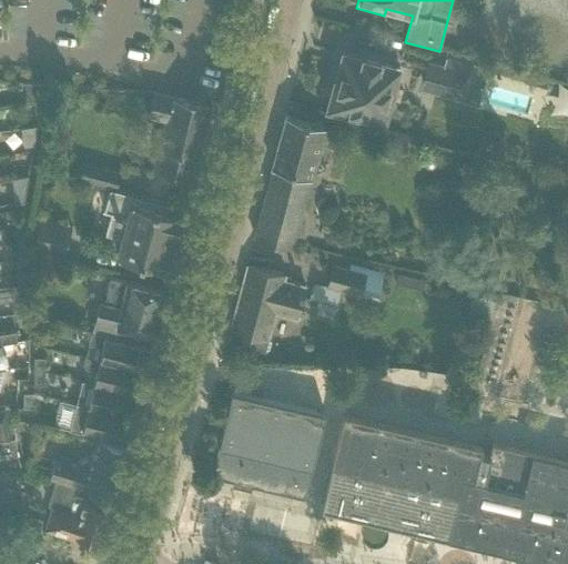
[(398,72),(378,67),(379,62),(363,58),(362,62),(344,57),(328,109),(351,116),(383,124),(398,72)]
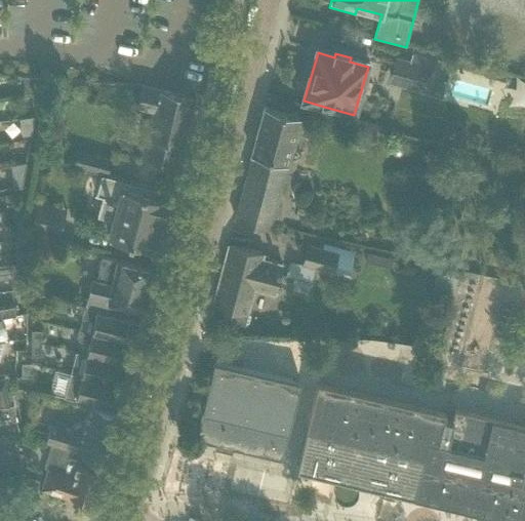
[(426,94),(435,62),(410,54),(408,62),(396,58),(389,84),(426,94)]
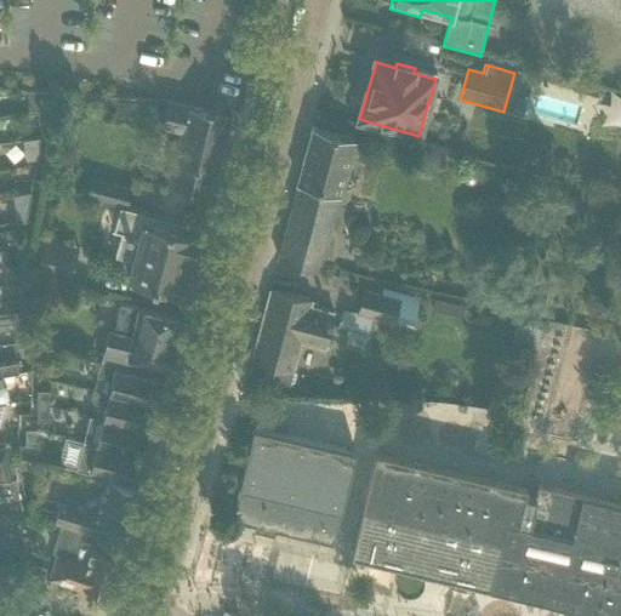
[(210,203),(231,119),(167,104),(161,129),(182,133),(167,193),(210,203)]
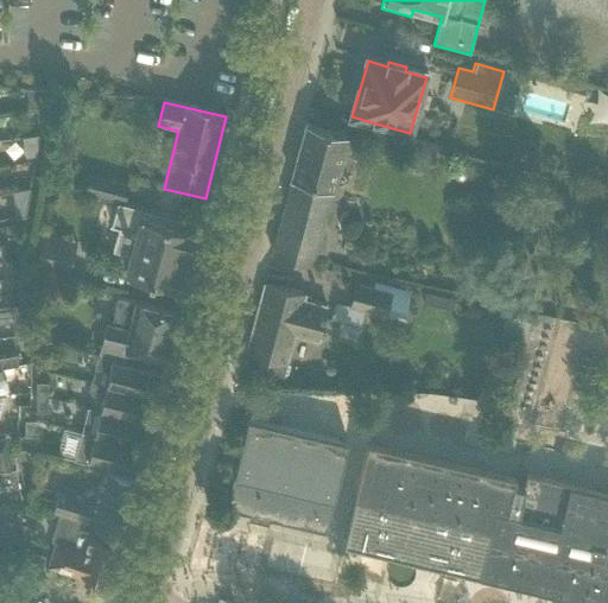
[(51,108),(36,110),(37,129),(48,127),(51,108)]
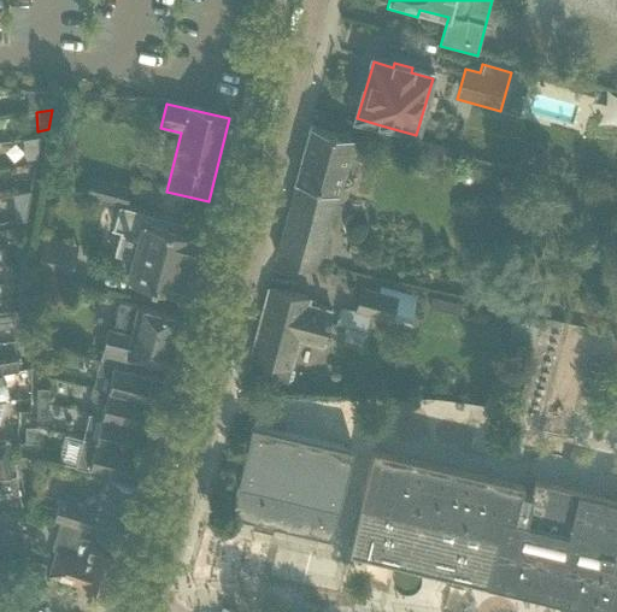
[(353,141),(333,135),(310,129),(294,186),(297,186),(276,262),(317,272),(347,163),(362,166),(369,142),(358,139),(357,143),(353,143),(353,141)]
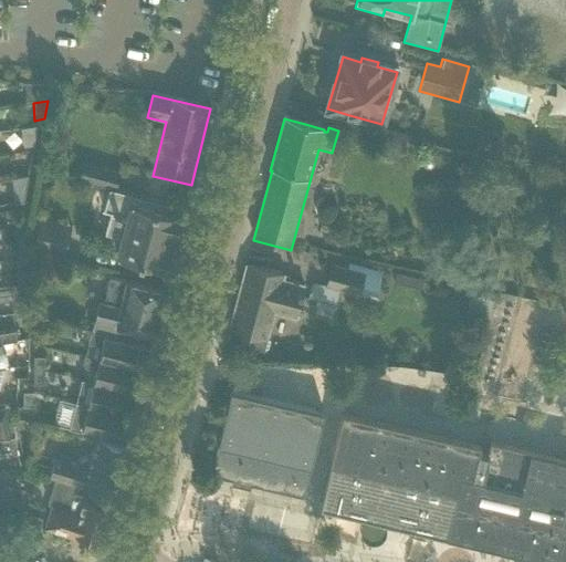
[(37,129),(21,131),(23,149),(33,148),(34,141),(37,129)]
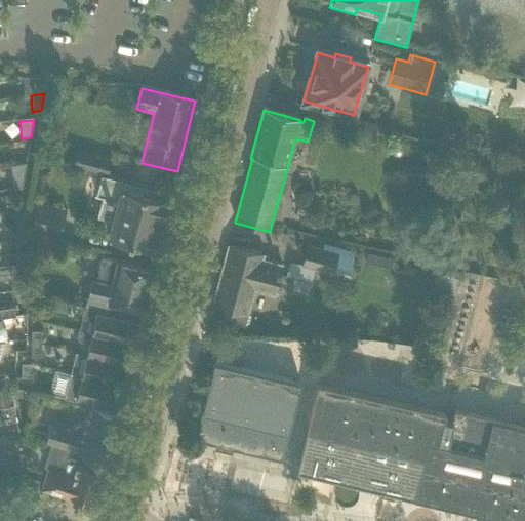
[(112,163),(78,154),(74,169),(102,177),(108,178),(112,163)]
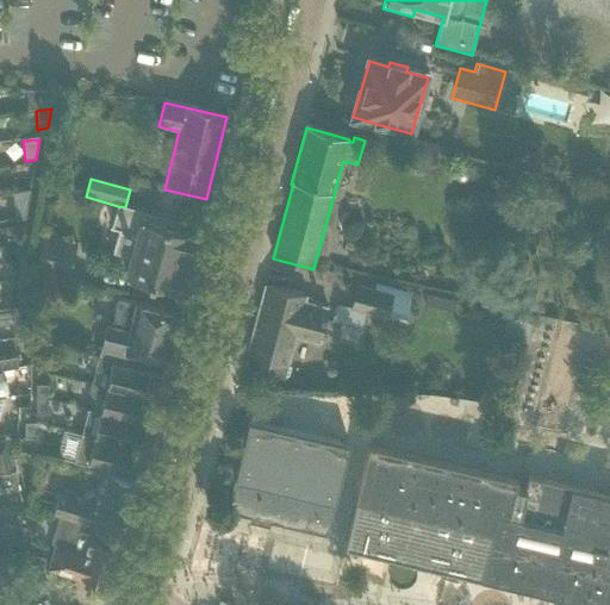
[(12,195),(17,222),(25,220),(30,193),(12,195)]
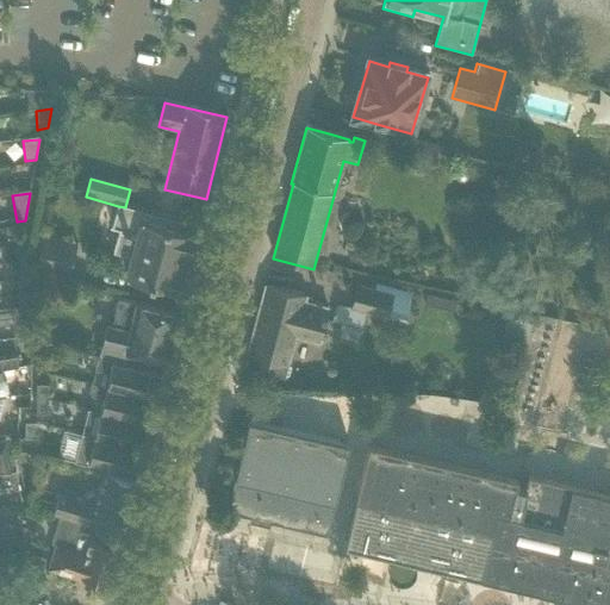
[(190,256),(194,236),(178,231),(180,223),(125,207),(118,206),(111,230),(119,232),(113,256),(129,262),(125,278),(179,293),(184,274),(180,273),(185,255),(190,256)]
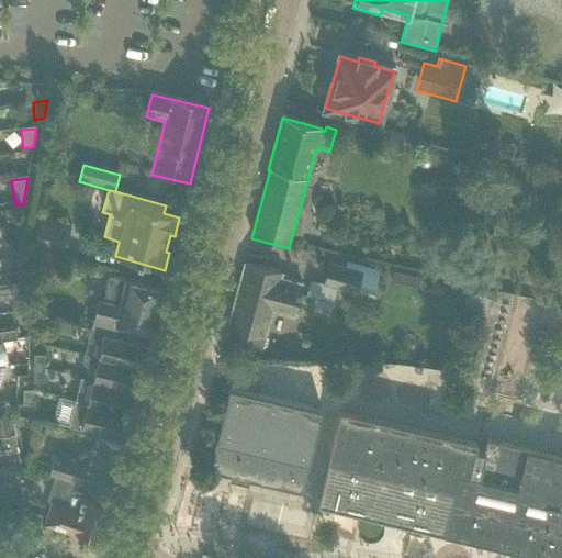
[(66,242),(47,236),(51,222),(41,220),(33,250),(54,256),(62,258),(66,242)]
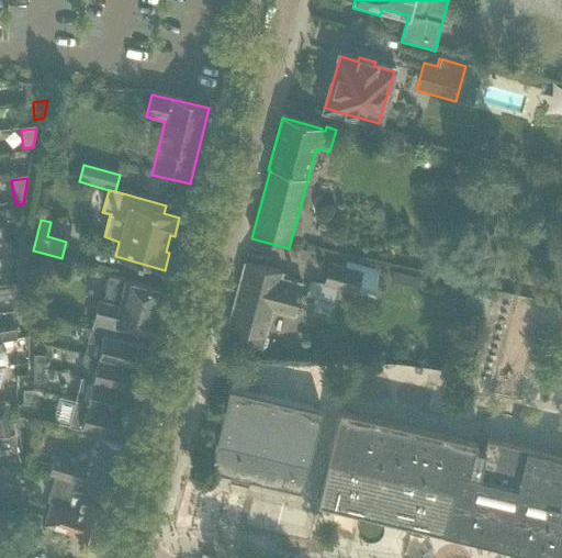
[(13,237),(1,240),(2,247),(6,250),(14,249),(13,237)]
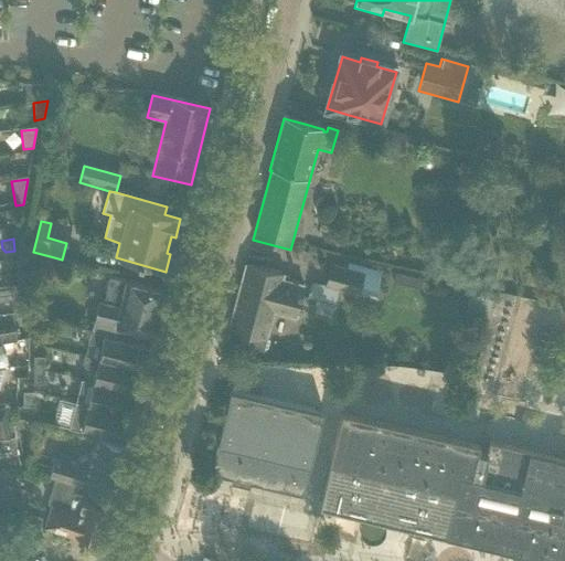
[(54,257),(33,252),(28,251),(25,260),(52,267),(54,257)]
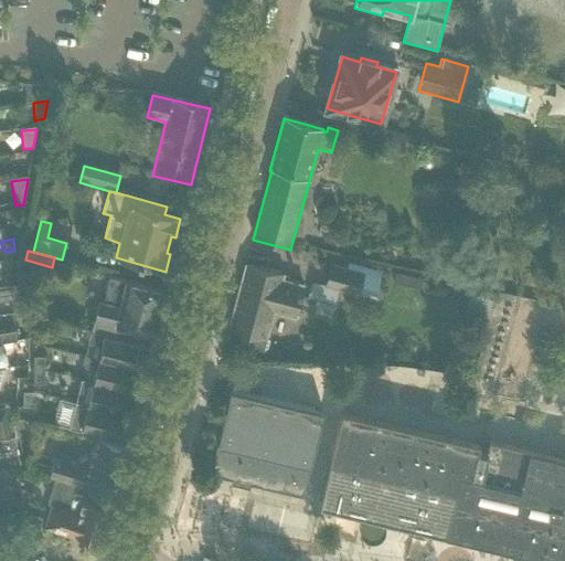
[(283,277),(266,273),(245,267),(228,330),(242,335),(238,347),(263,353),(267,351),(269,342),(266,339),(273,315),(294,321),(302,287),(281,282),(283,277)]
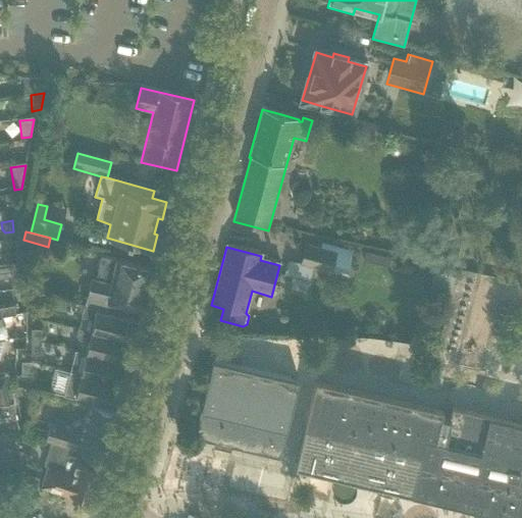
[(330,274),(335,255),(306,247),(301,266),(330,274)]
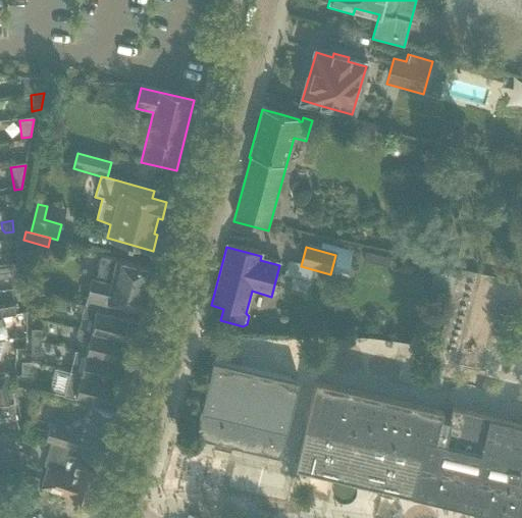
[(152,270),(147,269),(115,261),(115,262),(101,259),(96,281),(91,280),(84,309),(108,315),(111,303),(142,310),(152,270)]
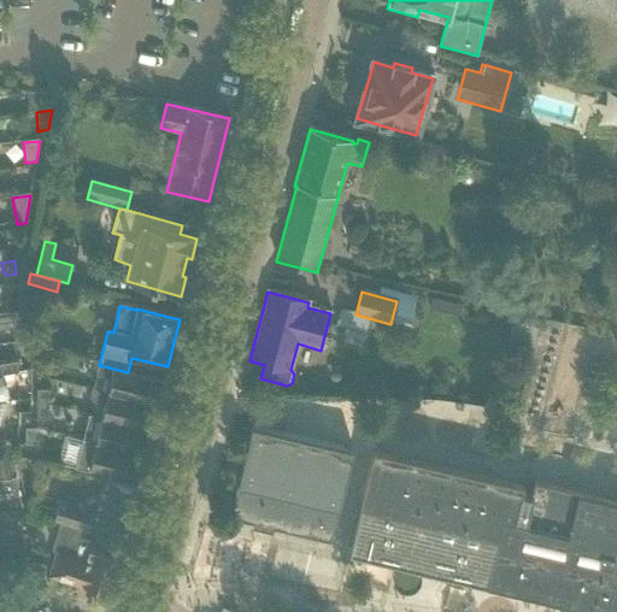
[(21,323),(21,312),(4,315),(6,325),(21,323)]
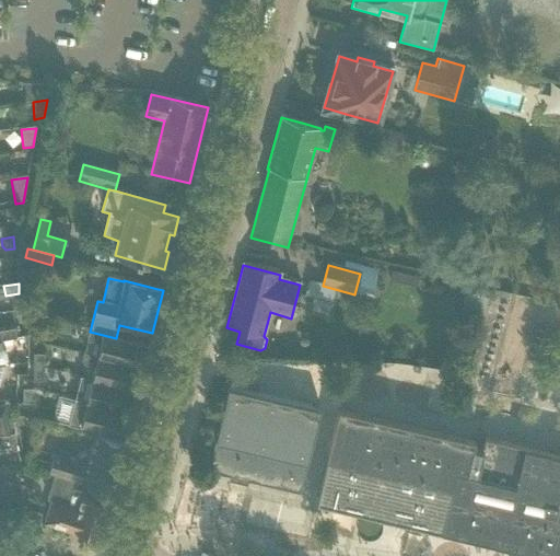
[(34,302),(25,300),(22,313),(30,315),(34,302)]
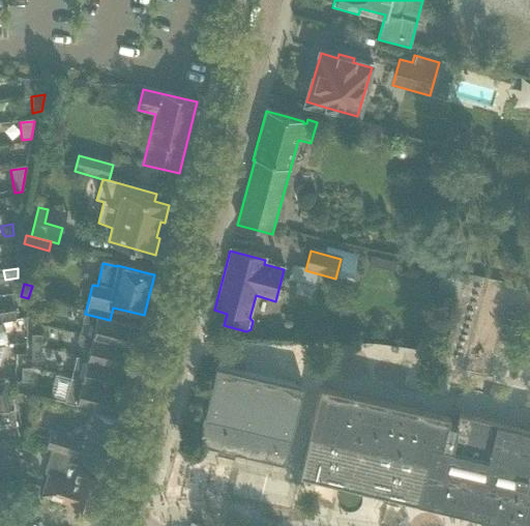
[(42,302),(31,300),(31,315),(42,315),(42,302)]
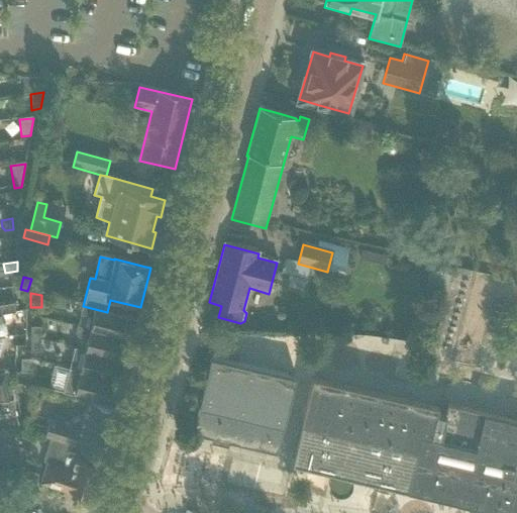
[(14,305),(0,307),(0,316),(1,316),(15,314),(14,305)]
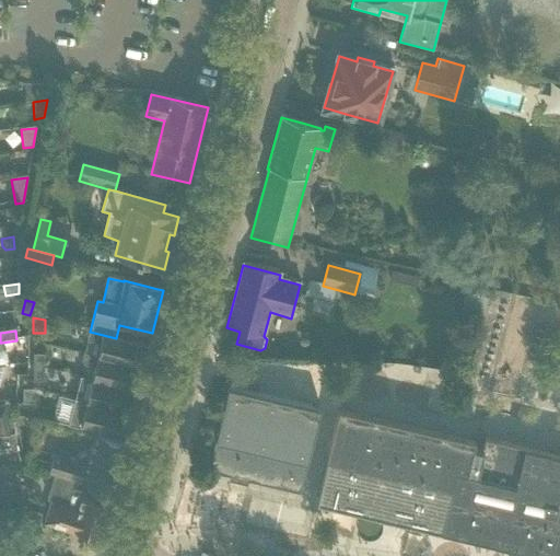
[(144,345),(123,339),(116,338),(90,332),(86,343),(101,346),(97,358),(138,368),(143,370),(146,360),(140,359),(144,345)]
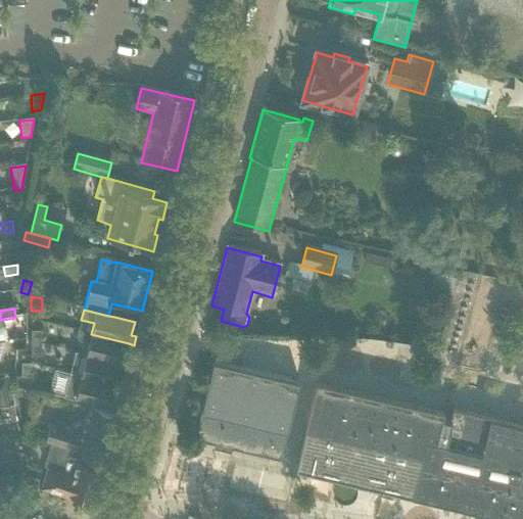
[(129,343),(91,334),(78,331),(76,338),(79,342),(89,344),(86,356),(124,365),(129,366),(131,358),(126,357),(129,343)]
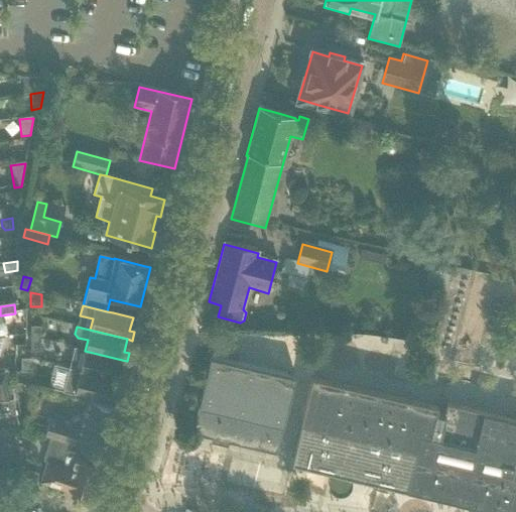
[(41,328),(30,328),(30,340),(41,340),(41,328)]
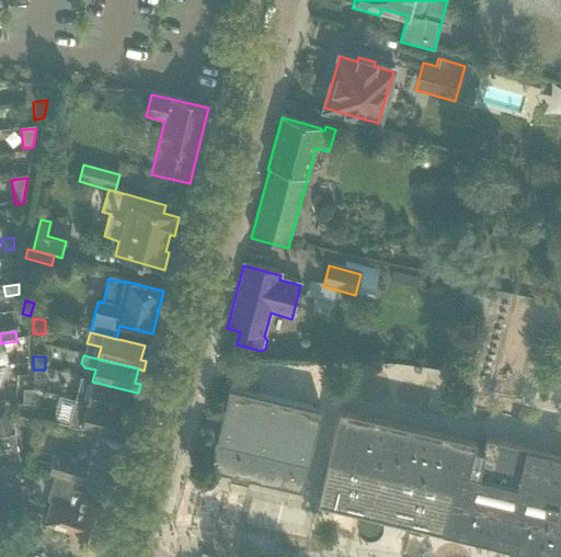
[(45,384),(45,370),(33,370),(33,384),(45,384)]
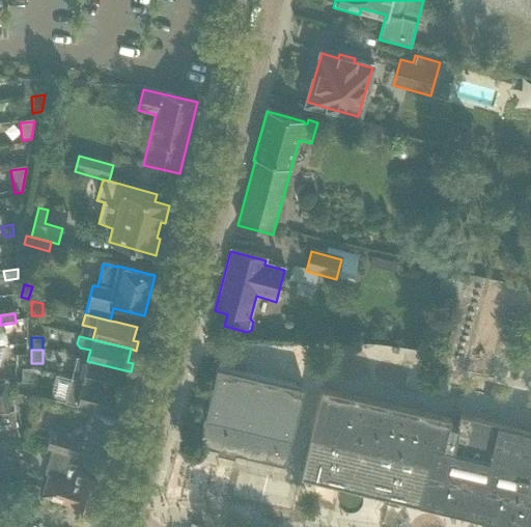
[(122,384),(126,370),(87,361),(82,383),(120,392),(126,394),(128,385),(122,384)]
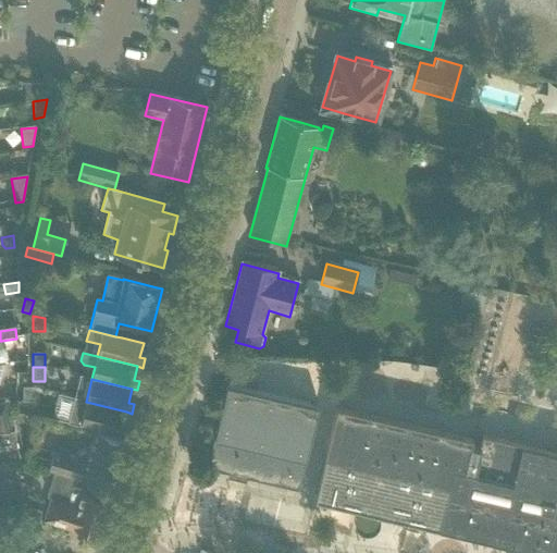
[(318,408),(226,386),(207,471),(298,492),(318,408)]
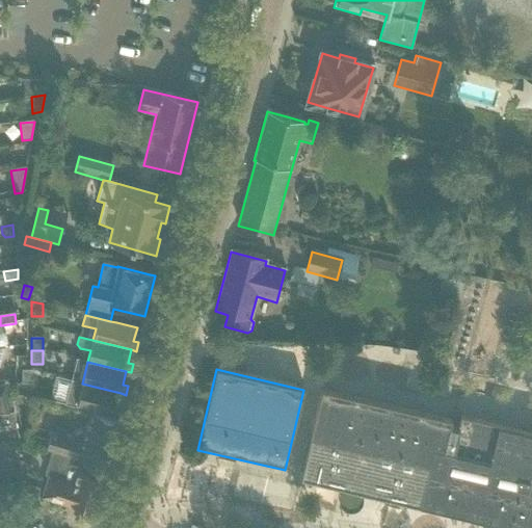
[(32,371),(21,371),(21,385),(32,385),(32,371)]
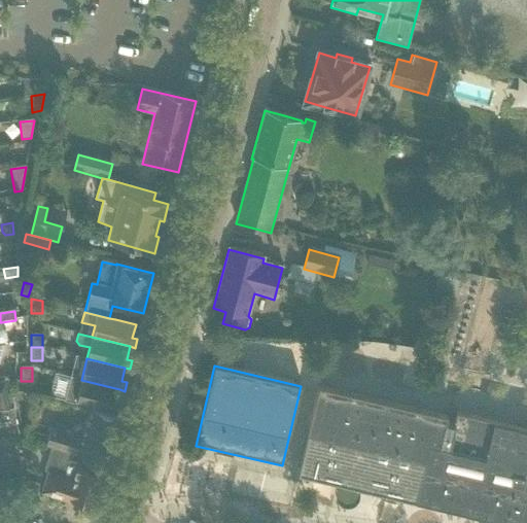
[(70,378),(65,399),(76,402),(99,408),(118,413),(121,404),(116,403),(119,389),(81,380),(70,378)]
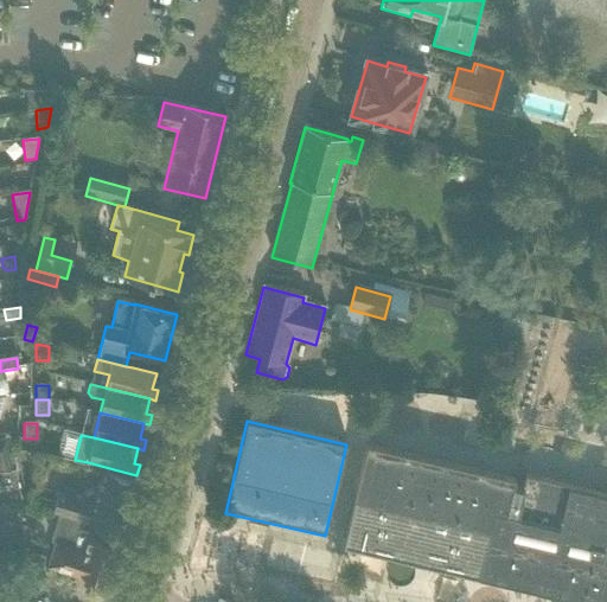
[(5,443),(0,443),(0,498),(21,504),(14,471),(11,472),(5,443)]
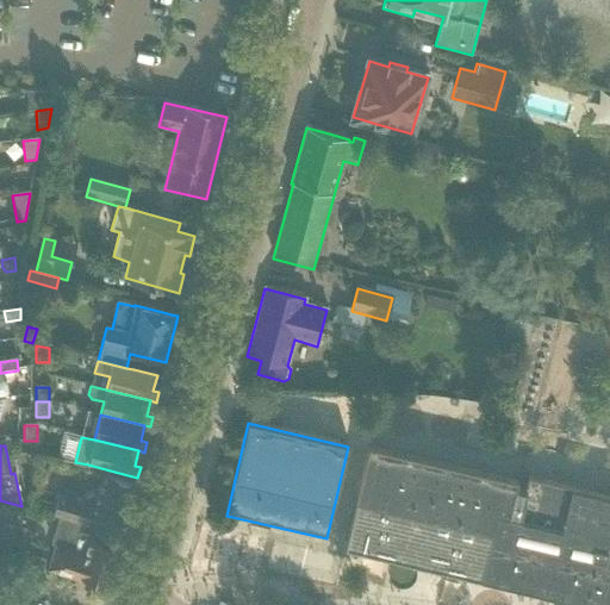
[(609,604),(609,497),(528,478),(524,491),(515,488),(516,485),(380,453),(358,547),(398,556),(399,552),(409,554),(406,561),(589,604),(609,604)]
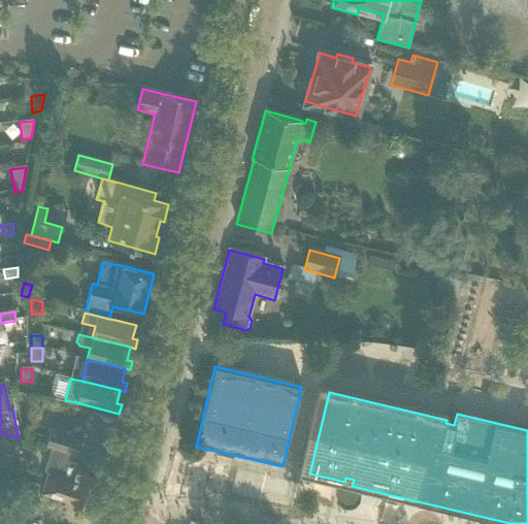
[(46,447),(46,448),(54,450),(70,455),(86,460),(105,466),(121,419),(118,418),(101,413),(91,410),(85,430),(84,430),(83,430),(81,430),(80,430),(79,430),(78,430),(77,430),(76,431),(75,431),(74,432),(73,433),(73,434),(72,434),(72,435),(71,436),(71,437),(67,435),(67,434),(52,430),(50,437),(46,447)]
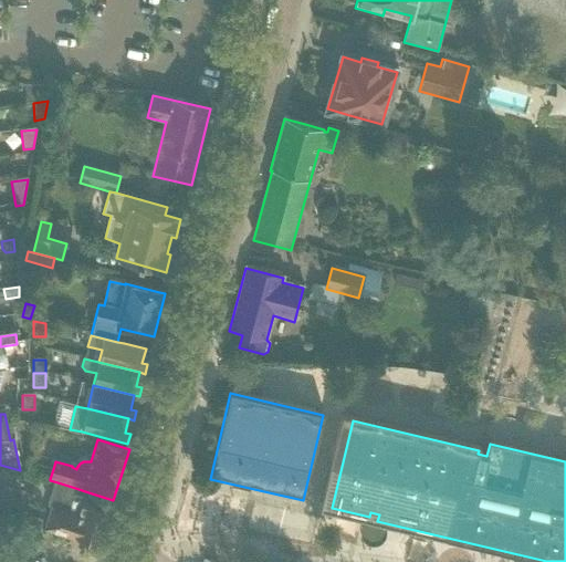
[(49,521),(45,531),(73,539),(74,537),(100,544),(111,509),(90,502),(72,497),(75,488),(58,482),(54,491),(50,507),(52,507),(49,521)]
